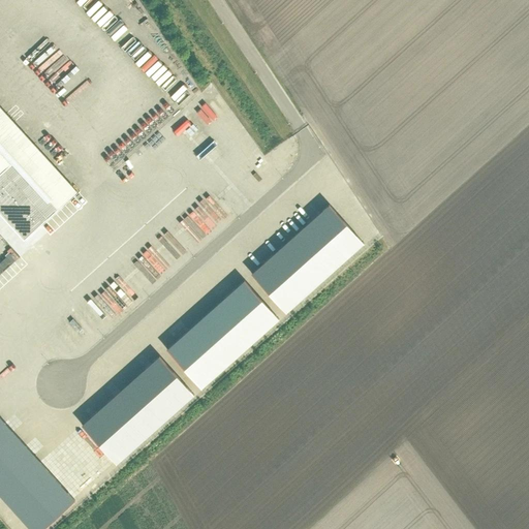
[(59,93),(64,98),(78,85),(72,80),(59,93)]
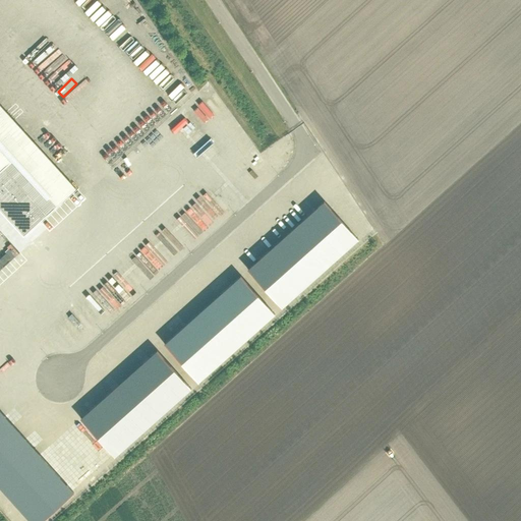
[(184,109),(196,97),(187,88),(175,100),(184,109)]
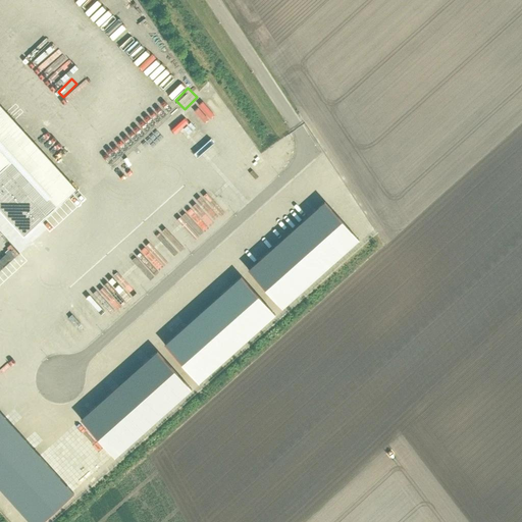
[(79,111),(93,100),(89,95),(74,106),(79,111)]
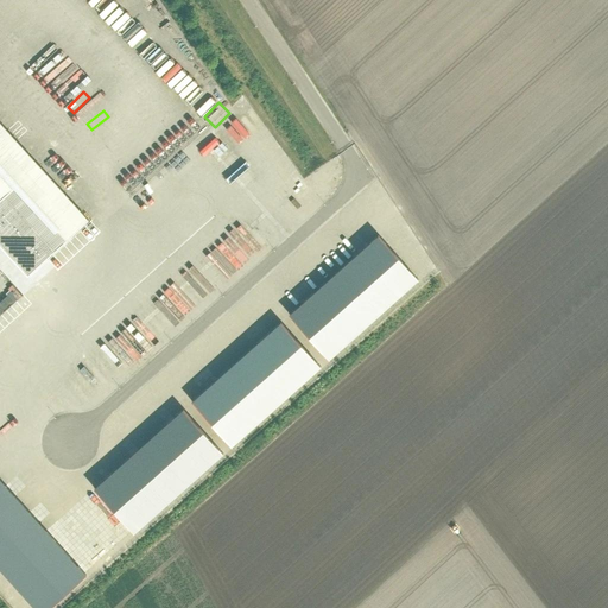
[(88,220),(0,121),(0,219),(4,216),(44,260),(88,220)]
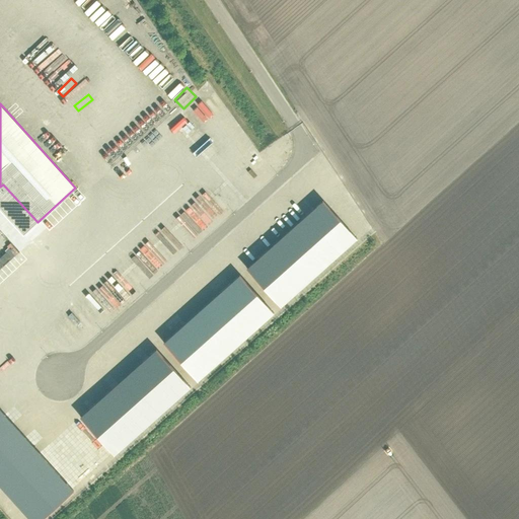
[(149,113),(163,122),(167,117),(153,107),(149,113)]
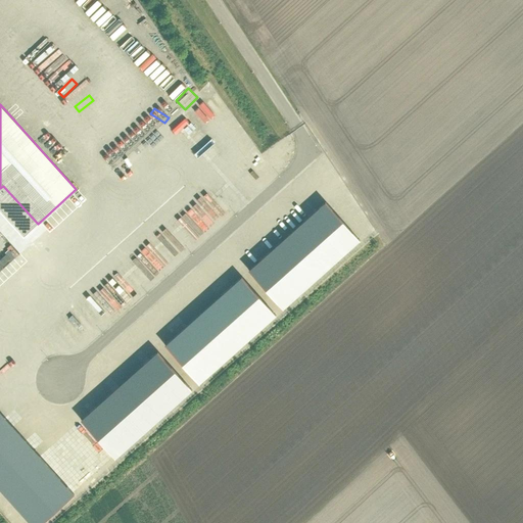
[(100,156),(91,167),(103,179),(112,170),(100,156)]
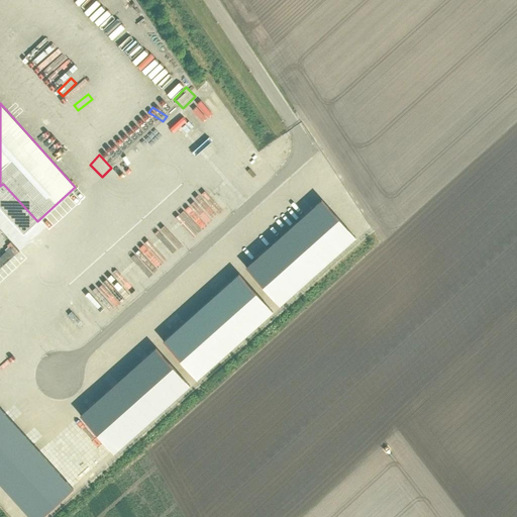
[(321,199),(245,267),(280,305),(355,237),(321,199)]
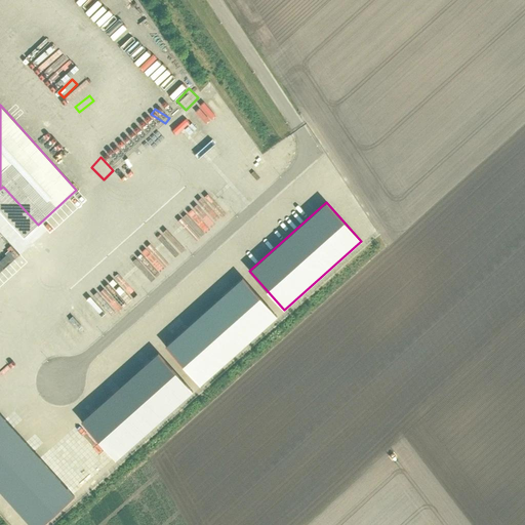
[(242,277),(165,346),(200,385),(277,316),(242,277)]
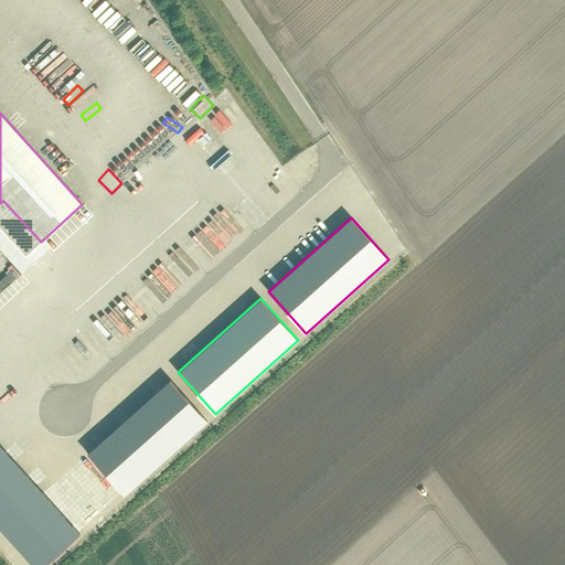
[(169,382),(87,456),(124,497),(205,423),(169,382)]
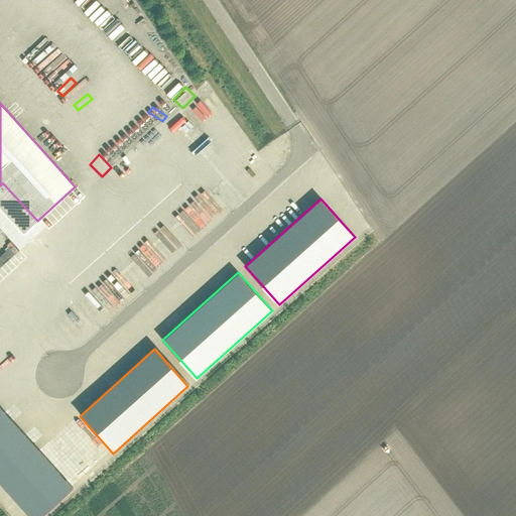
[(0,420),(0,496),(17,515),(42,515),(68,494),(0,420)]
